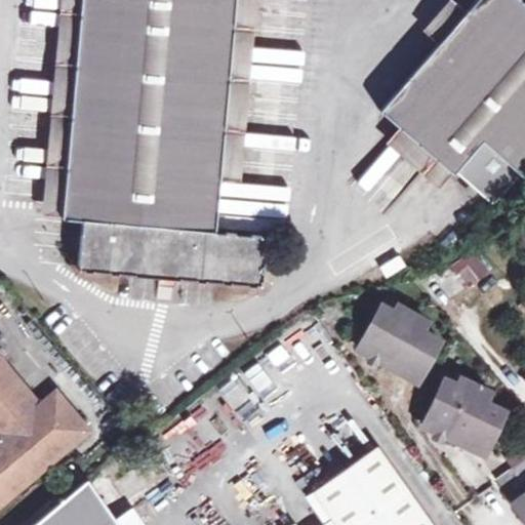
[(80,0),(62,217),(82,218),(78,270),(136,275),(260,286),(266,236),(215,231),(236,0),(80,0)]
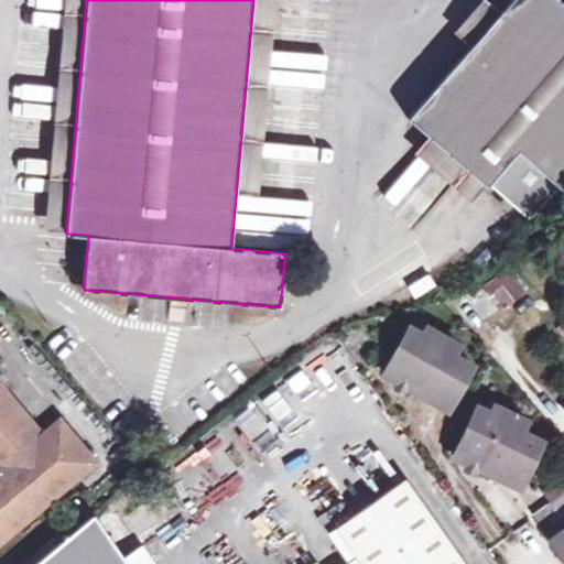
[(560,188),(562,191),(563,188),(563,4),(559,0),(510,0),(407,118),(487,185),(488,184),(530,221),(560,188)]
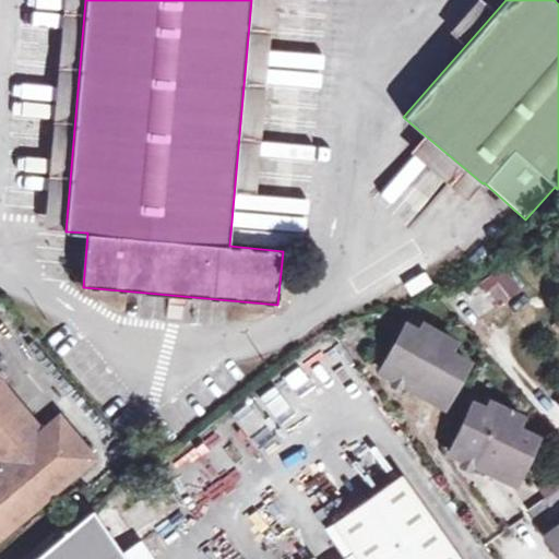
[(556,268),(558,264),(558,236),(543,249),(556,268)]
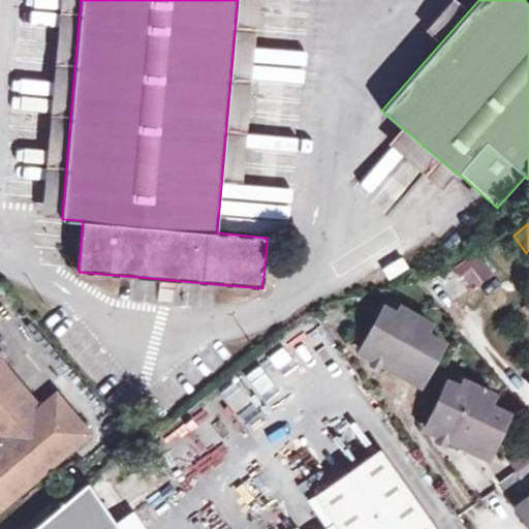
[(466,292),(492,271),(474,249),(447,270),(466,292)]
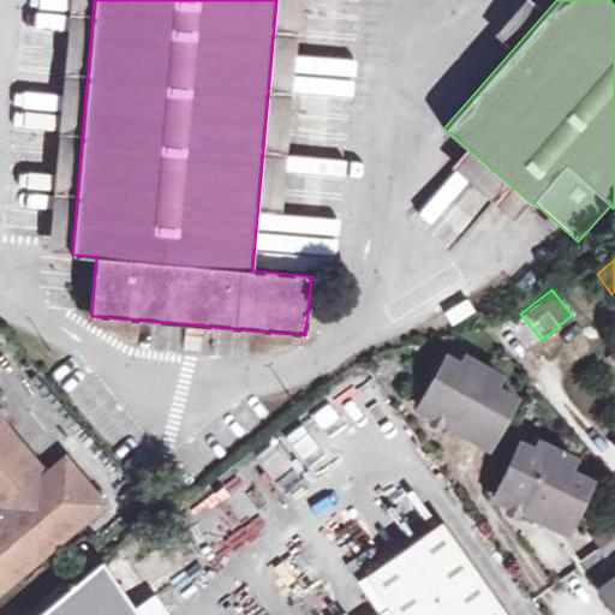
[(452,324),(475,310),(467,298),(445,310),(452,324)]
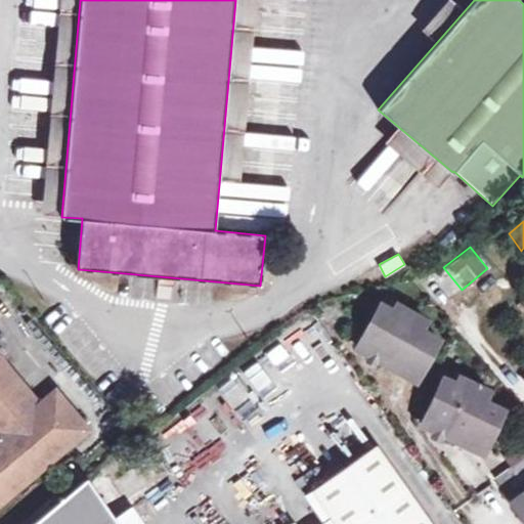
[(374,348),(370,355),(386,362),(412,377),(418,363),(425,366),(438,340),(419,331),(424,320),(395,306),(392,311),(377,305),(359,341),(374,348)]
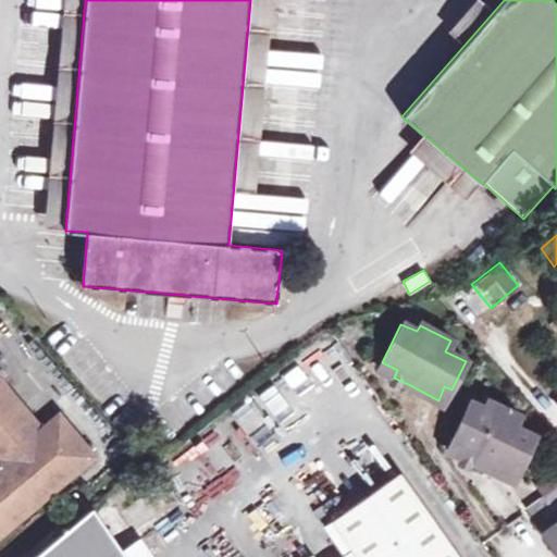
[(379,370),(394,378),(397,370),(382,362),(379,370)]
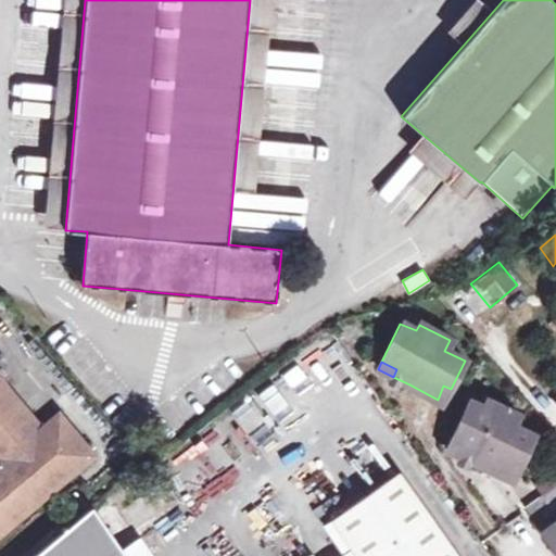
[(293,428),(326,406),(299,365),(265,388),(293,428)]
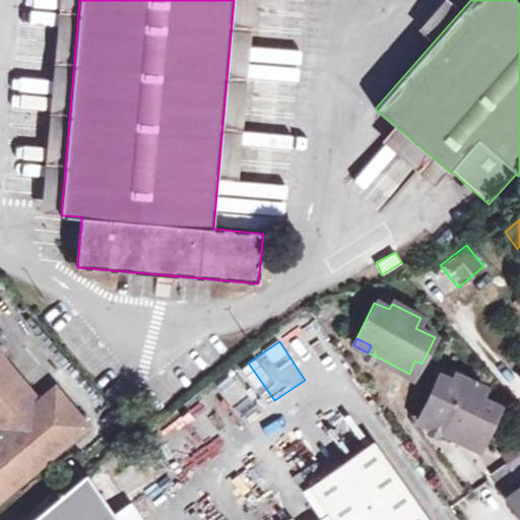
[(7,363),(0,368),(0,396),(20,379),(7,363)]
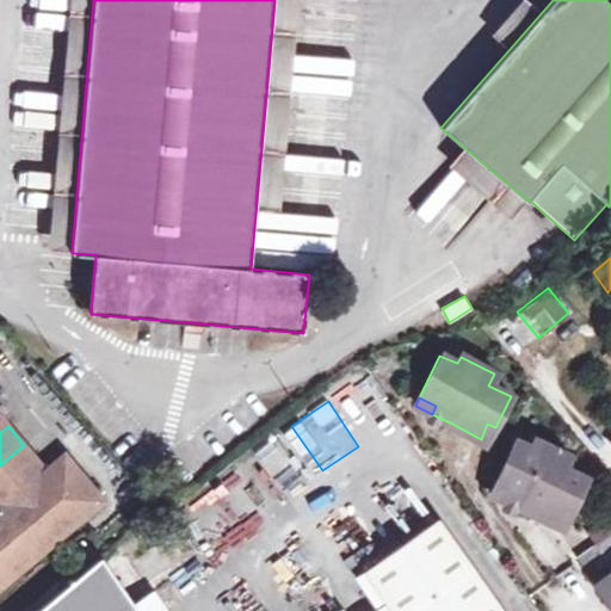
[(518,442),(497,483),(513,492),(507,503),(506,504),(508,505),(516,508),(530,517),(535,508),(559,523),(567,506),(573,510),(588,480),(565,469),(572,456),(537,438),(532,449),(518,442)]
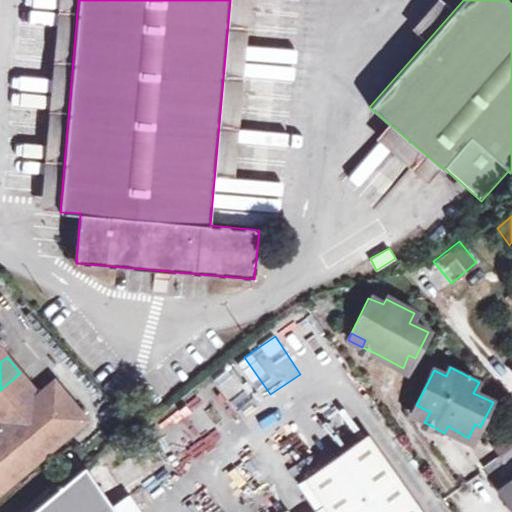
[(20,373),(0,390),(0,424),(1,425),(0,425),(0,490),(70,432),(38,394),(20,373)]
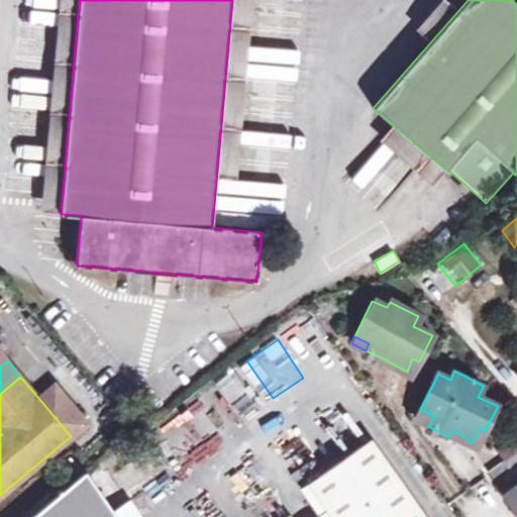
[(57,383),(38,398),(71,436),(90,421),(57,383)]
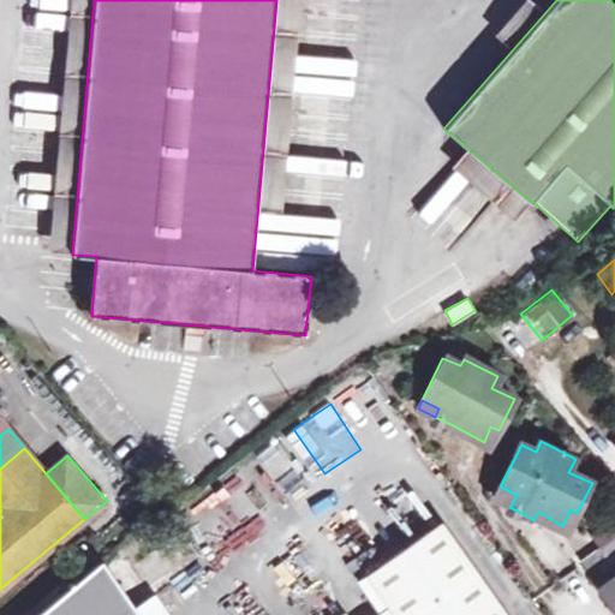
[(517,495),(500,487),(499,490),(495,496),(511,506),(517,495)]
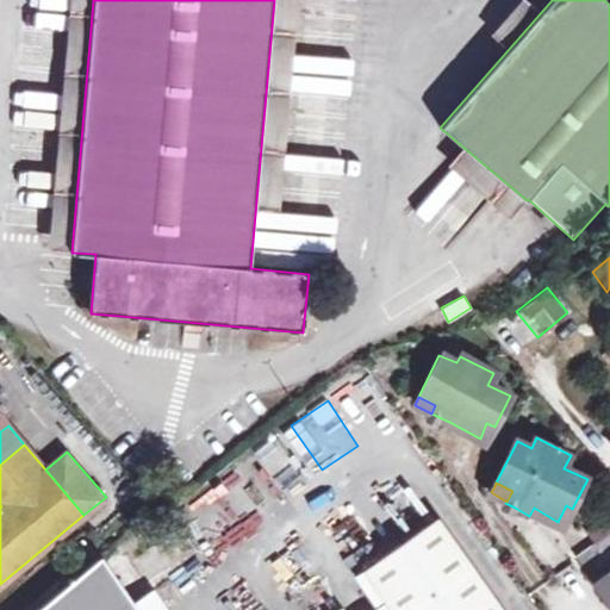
[(508,504),(505,503),(503,508),(512,512),(515,508),(508,504)]
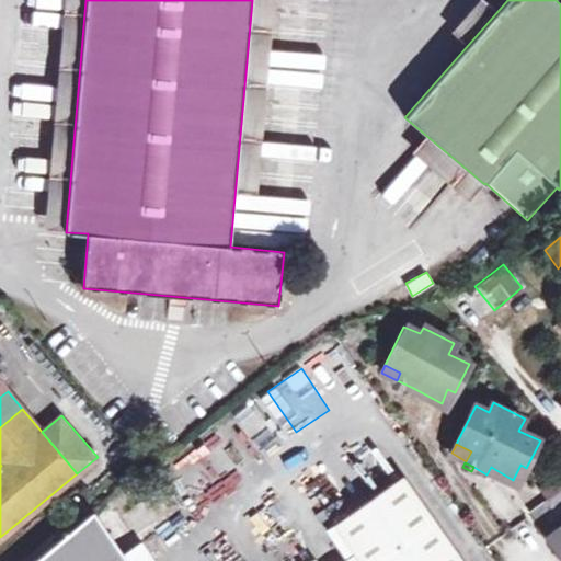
[(462,560),(402,476),(334,523),(355,552),(342,560),(462,560)]
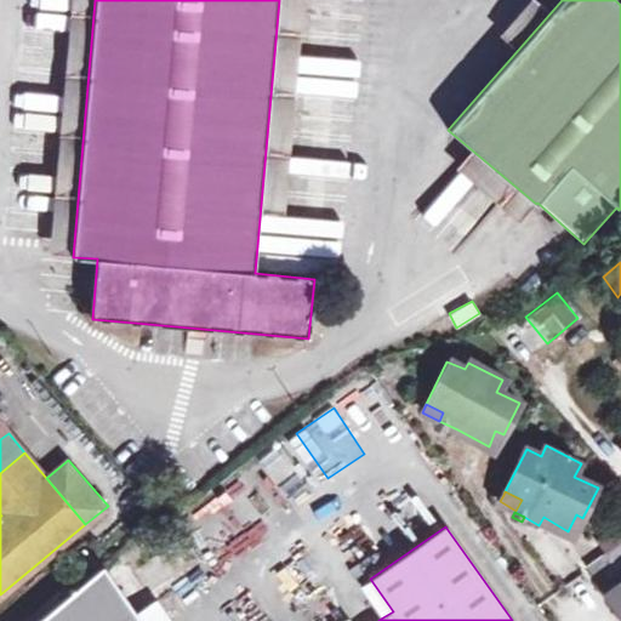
[(620,543),(588,567),(620,613),(620,543)]
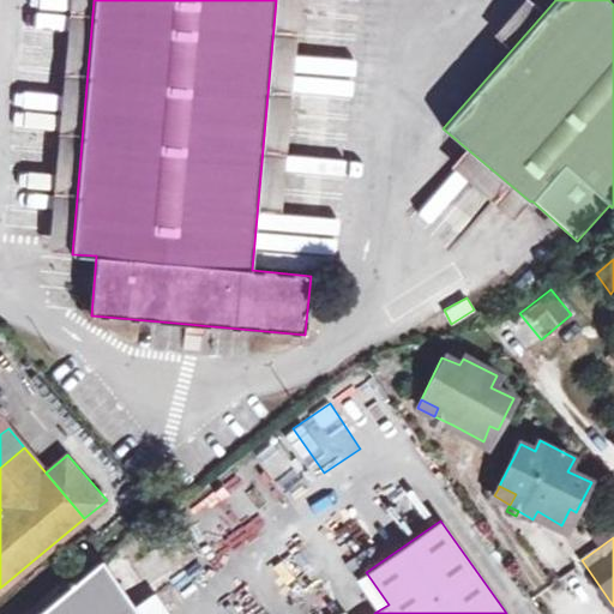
[(140,613),(102,558),(35,613),(140,613)]
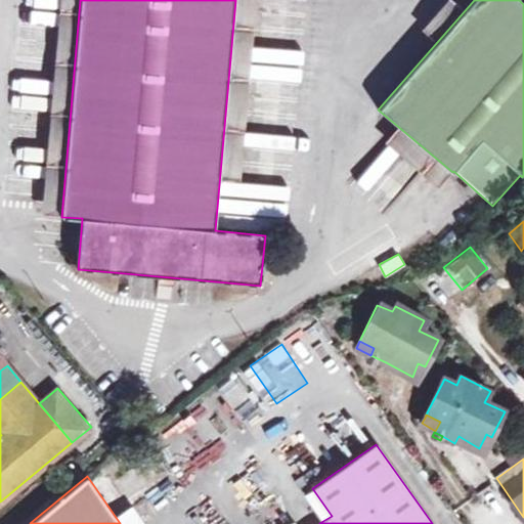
All buildings are outlined.
